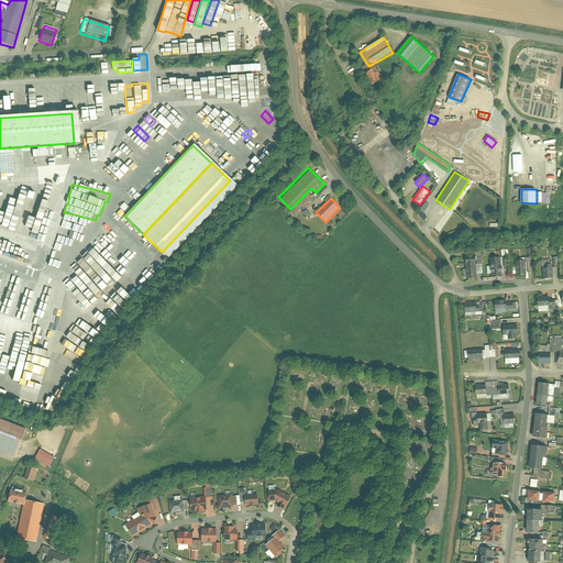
[(8,199),(1,225),(9,227),(14,201),(8,199)]
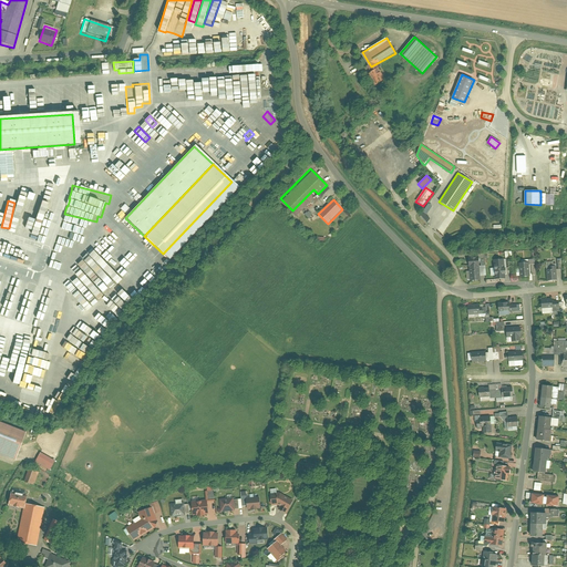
[(125,204),(121,209),(126,214),(131,209),(125,204)]
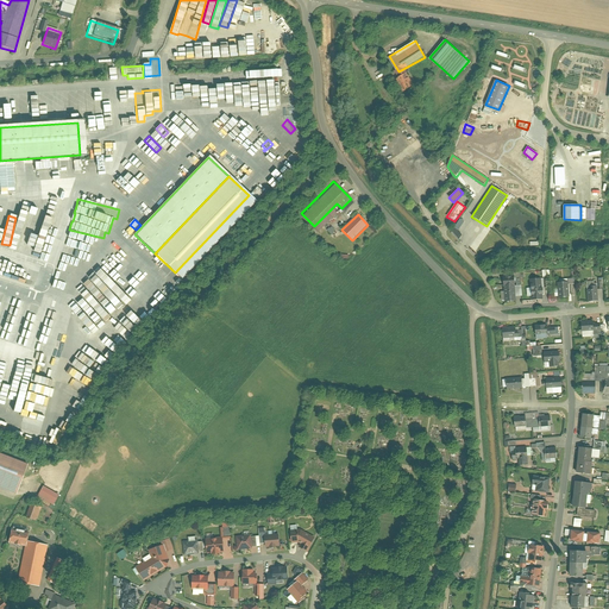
[(515,276),(503,276),(506,302),(516,301),(515,276)]
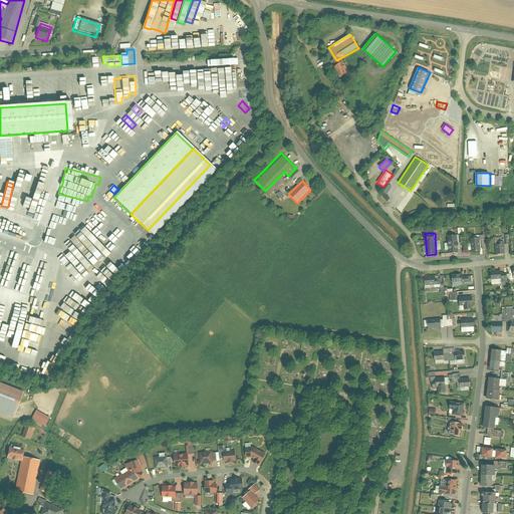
[(458,252),(457,235),(448,236),(449,253),(458,252)]
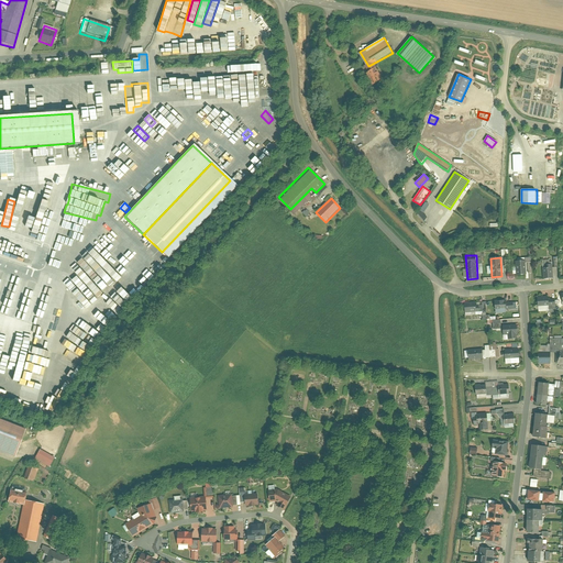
[(526,261),(515,262),(516,275),(527,275),(526,261)]
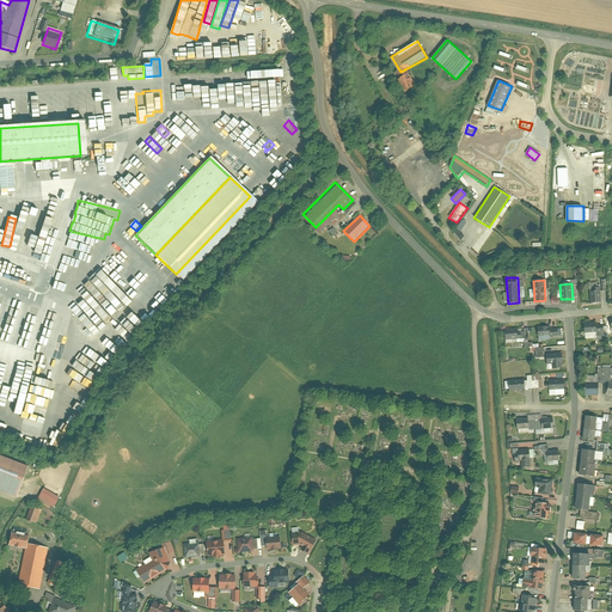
[(164,306),(169,300),(157,289),(152,295),(164,306)]
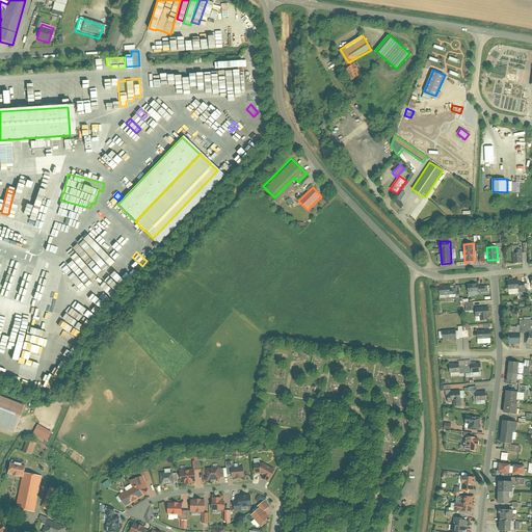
[(523,253),(512,254),(513,263),(524,262),(523,253)]
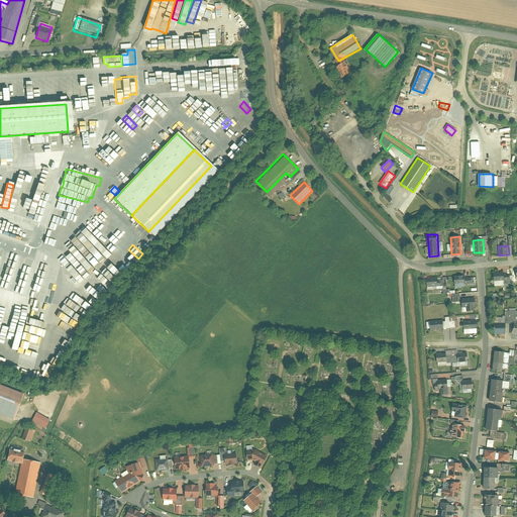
[(503,273),(493,274),(494,283),(504,282),(503,273)]
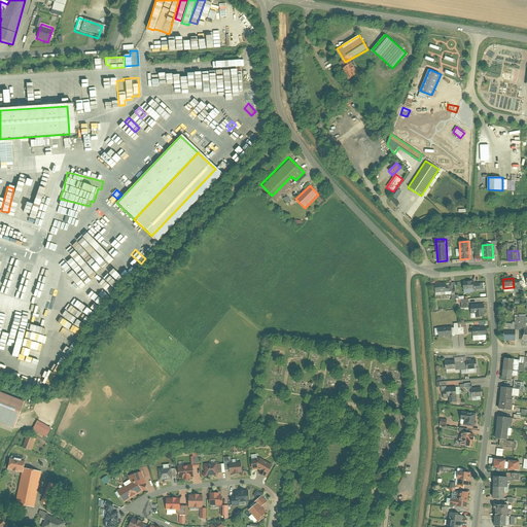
[(0,292),(7,294),(10,282),(4,280),(0,292)]
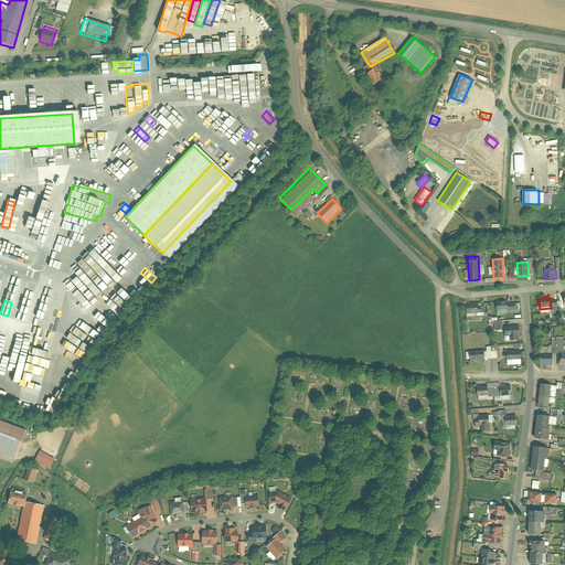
[(508,302),(496,302),(497,313),(509,312),(508,302)]
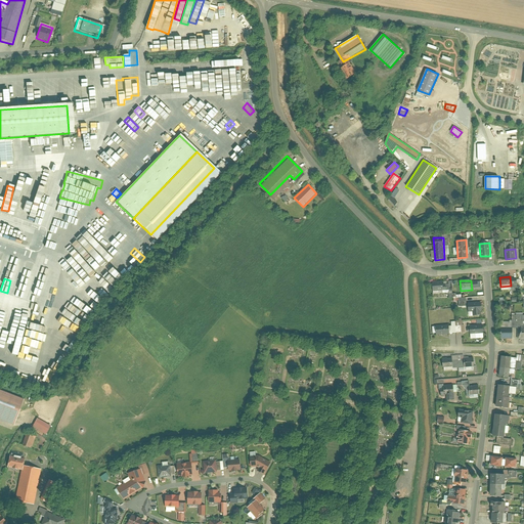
[(444,281),(431,284),(432,293),(445,292),(444,281)]
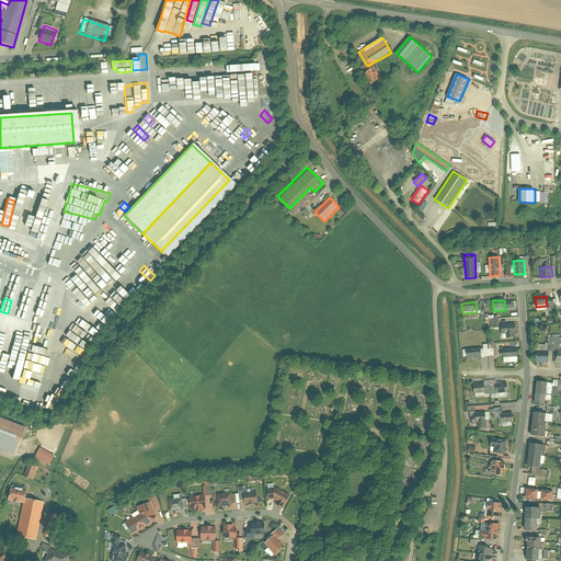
[(109,318),(113,313),(104,305),(100,309),(109,318)]
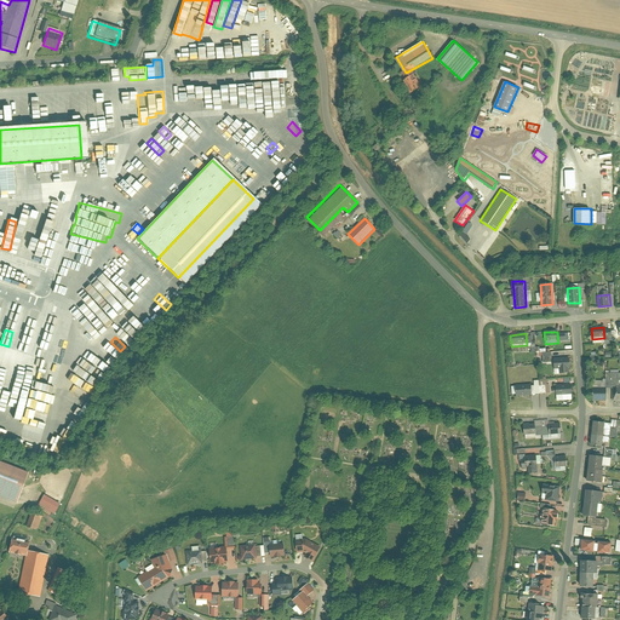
[(543,362),(552,362),(551,352),(545,352),(545,349),(540,349),(540,352),(543,352),(543,362)]
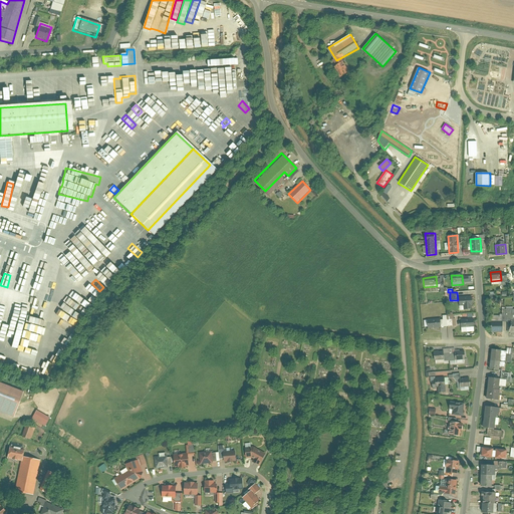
[(473,297),(459,297),(460,306),(463,306),(473,305),(473,297)]
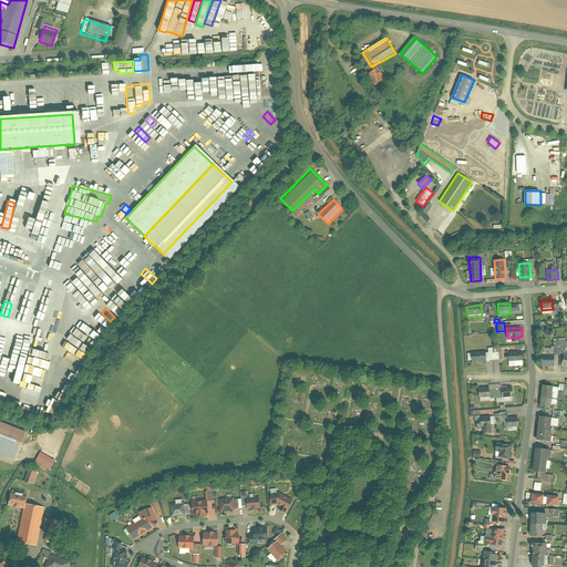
[(90,348),(70,337),(68,342),(70,344),(66,350),(70,352),(73,347),(85,354),(90,348)]
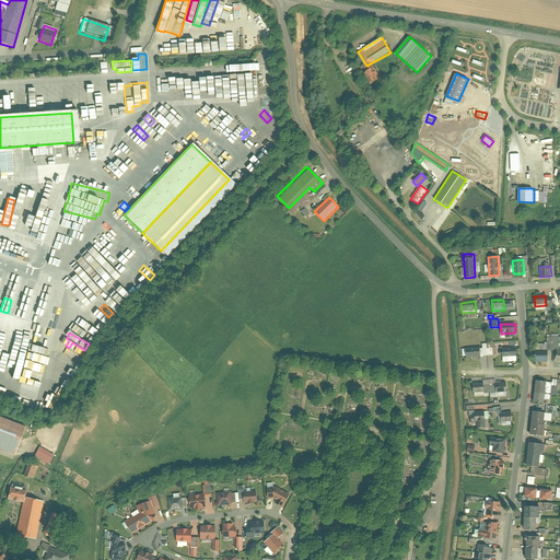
[(19,372),(26,345),(21,343),(13,371),(19,372)]
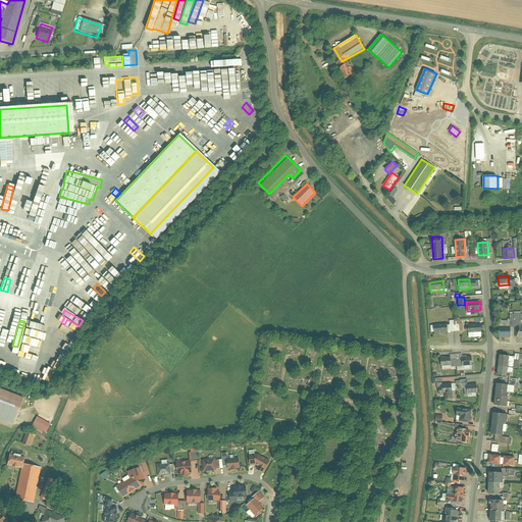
[(447,324),(433,325),(434,334),(448,333),(447,324)]
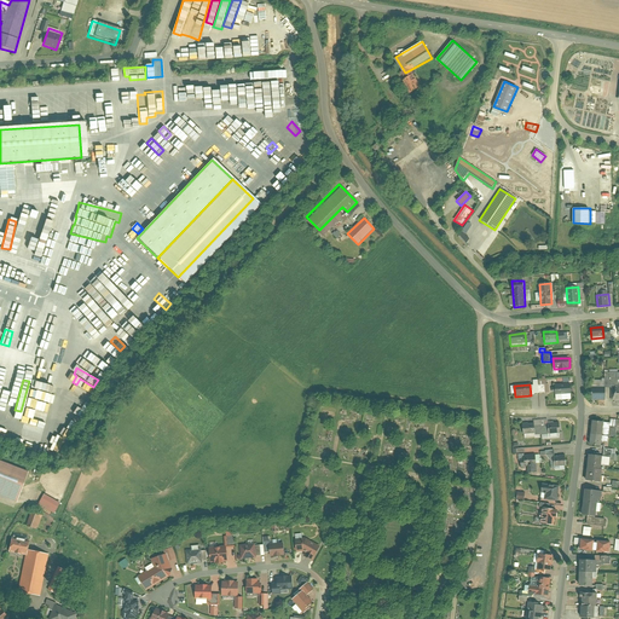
[(571,386),(555,387),(556,397),(571,397),(571,386)]
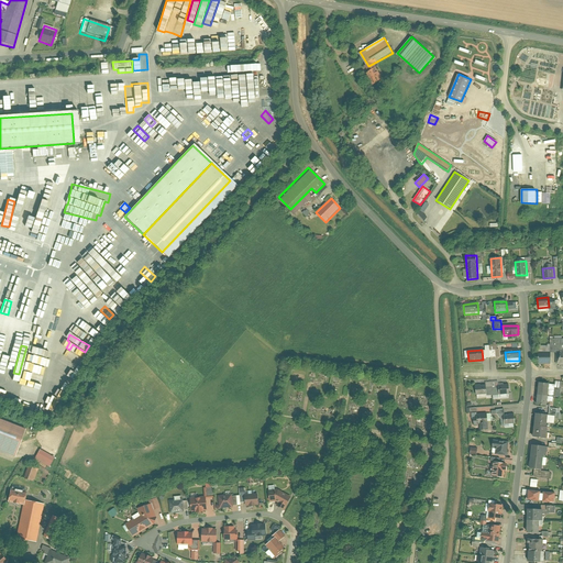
[(550,353),(539,353),(538,365),(550,365),(550,353)]
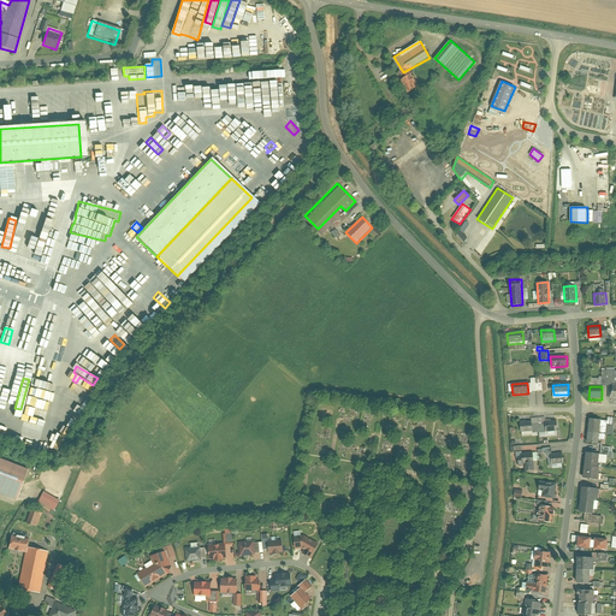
[(602,421),(590,420),(587,444),(599,445),(602,421)]
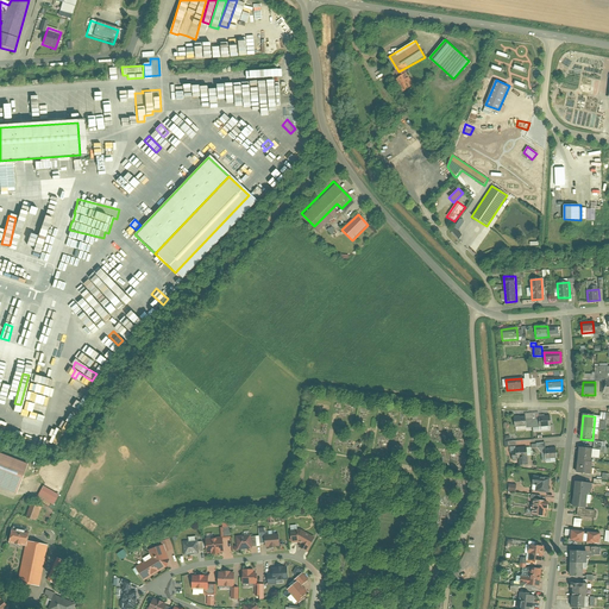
[(552,416),(538,418),(539,428),(552,427),(552,416)]
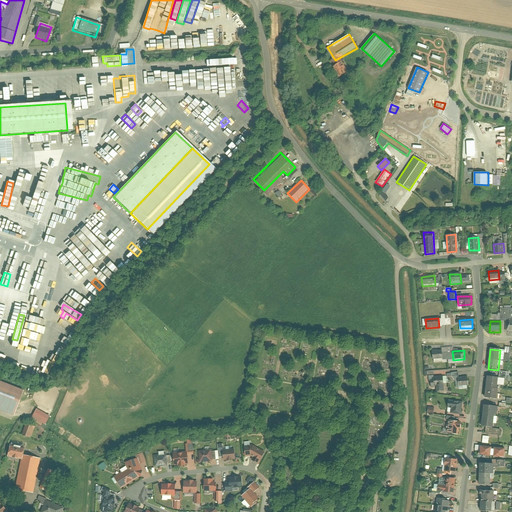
[(442,352),(431,352),(432,361),(442,360),(442,352)]
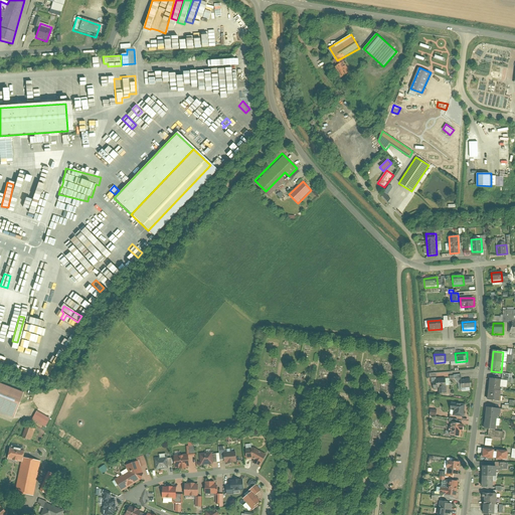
[(440,393),(448,392),(447,375),(438,376),(440,393)]
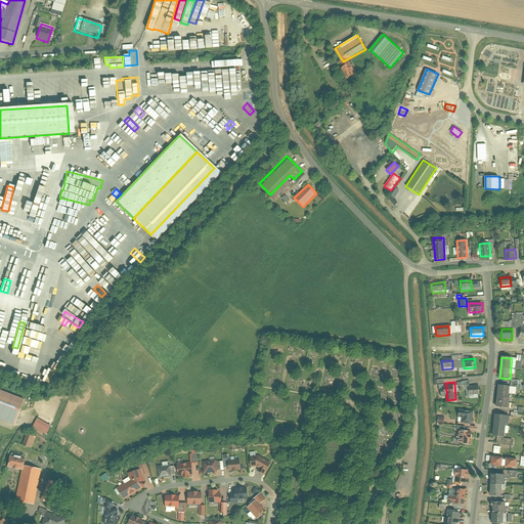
[(510,387),(498,386),(495,408),(508,409),(510,387)]
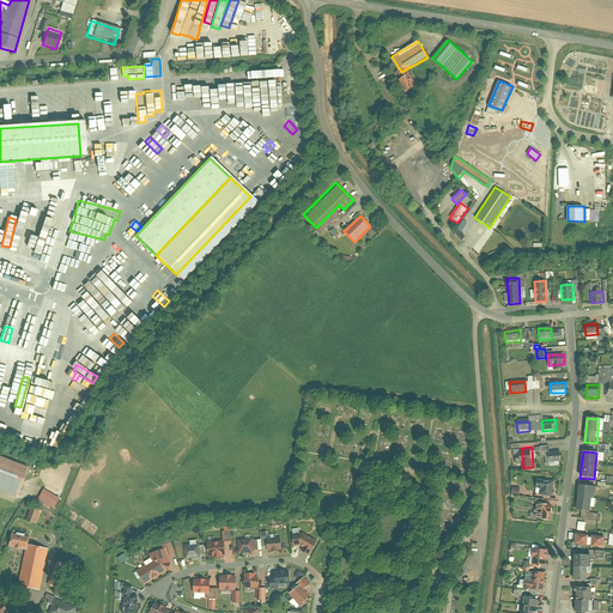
[(559,453),(548,454),(548,463),(560,462),(559,453)]
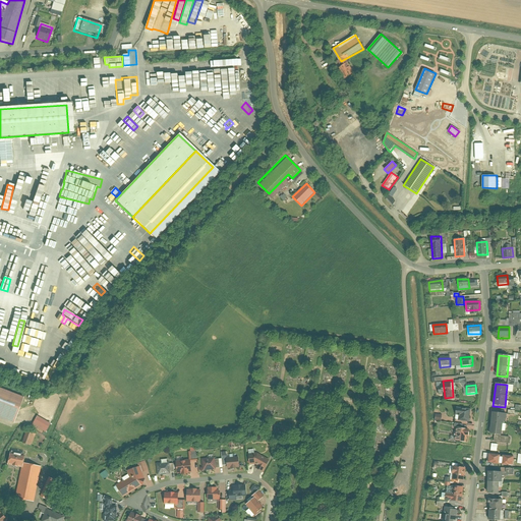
[(25,397),(0,387),(0,417),(15,423),(25,397)]
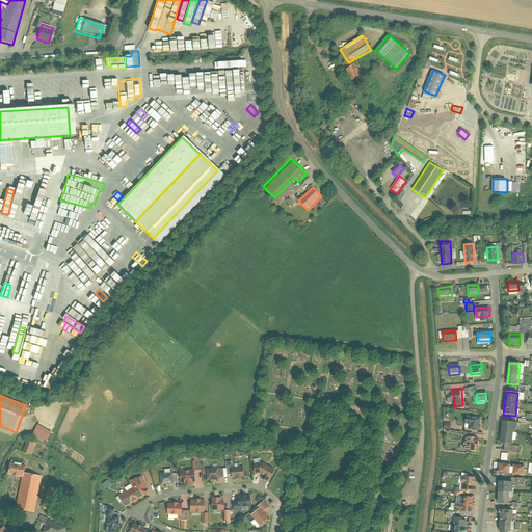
[(482,416),(464,415),(464,423),(470,424),(470,430),(481,431),(482,416)]
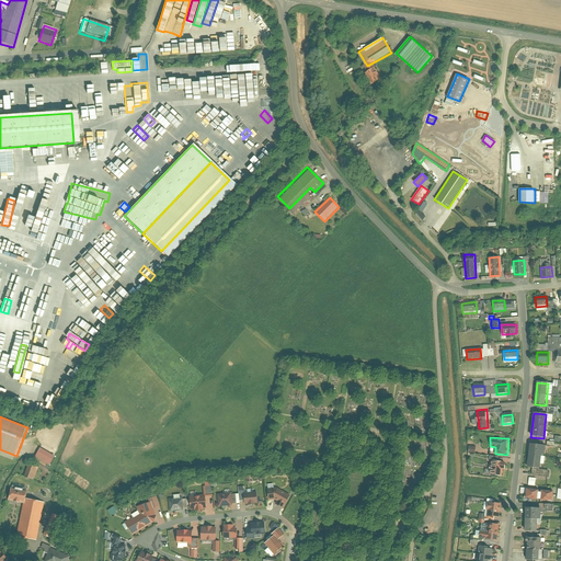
[(544,446),(530,445),(528,468),(541,470),(544,446)]
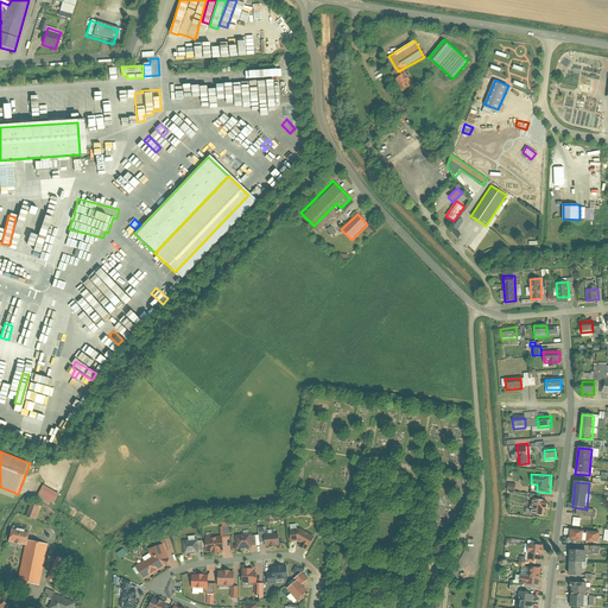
[(38,495),(55,504),(61,494),(44,485),(38,495)]
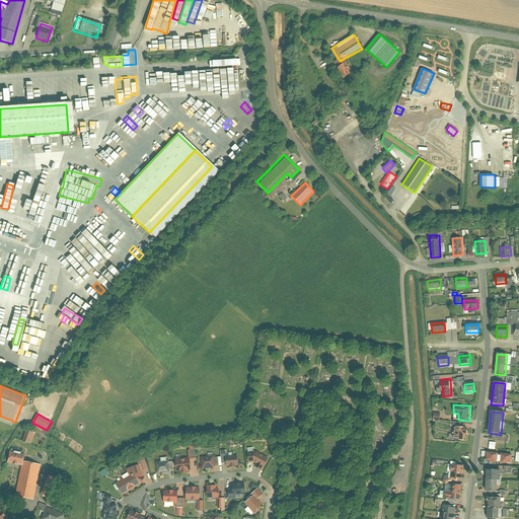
[(466,428),(455,427),(454,439),(463,440),(464,433),(466,434),(466,428)]
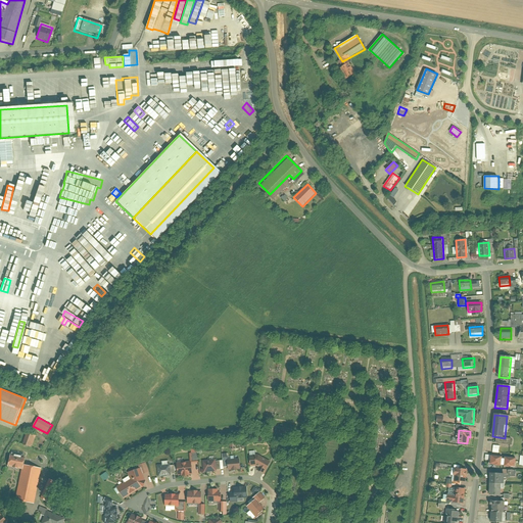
[(27,431),(22,443),(33,447),(37,434),(27,431)]
